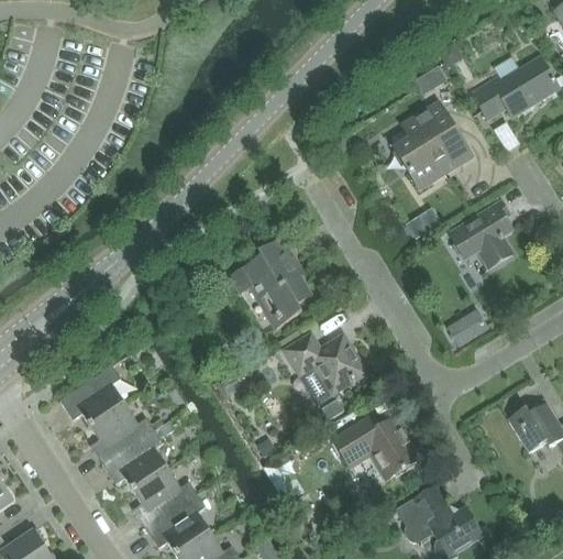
[(562,25),(562,0),(558,0),(560,3),(552,9),(562,25)]
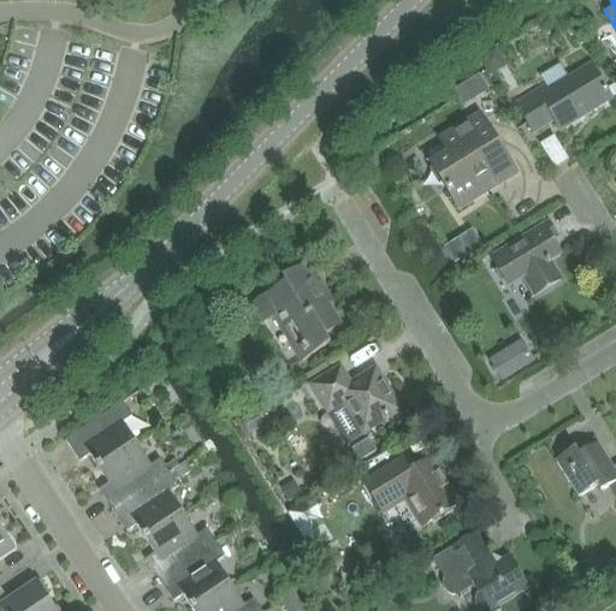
[(561,60),(540,72),(545,82),(549,85),(569,73),(561,60)]
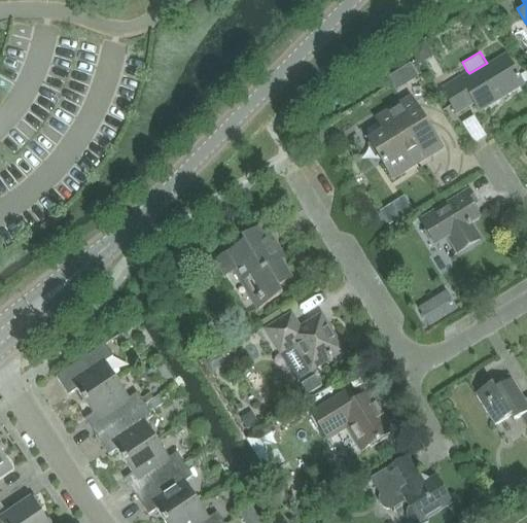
[(477,108),(520,81),(502,53),(487,63),(469,73),(460,79),(457,74),(440,85),(454,110),(471,100),(477,108)]
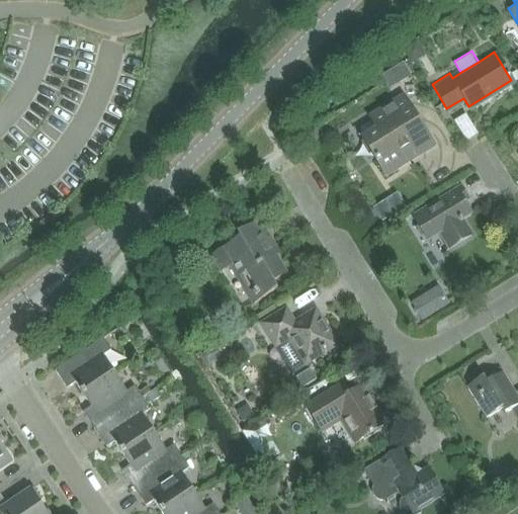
[(401,149),(426,134),(402,94),(368,114),(375,126),(361,136),(383,171),(406,157),(401,149)]
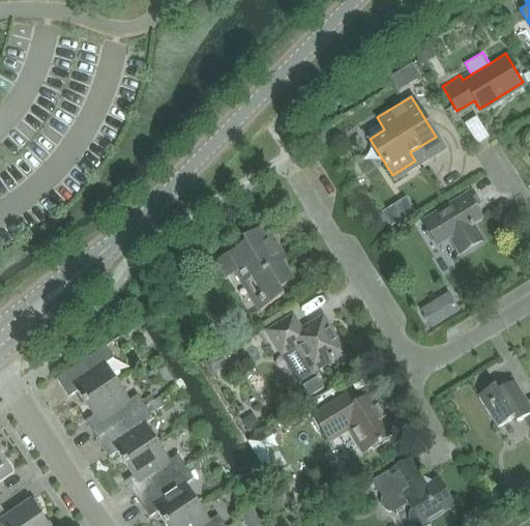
[(470,222),(480,215),(473,204),(477,201),(470,188),(420,217),(435,242),(449,234),(459,251),(480,237),(470,222)]
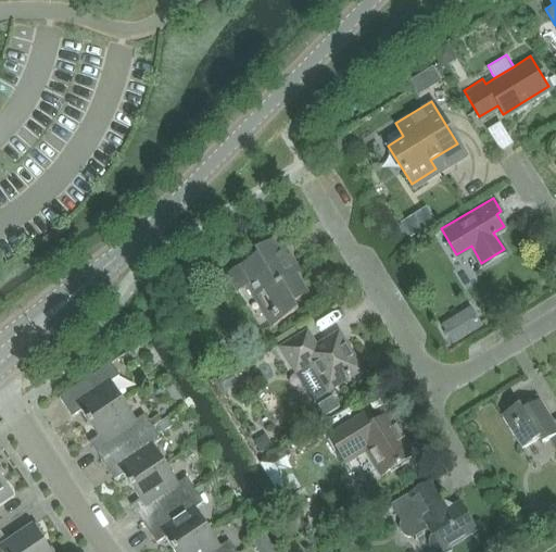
[(290,299),(305,290),(289,264),(293,262),(276,234),(252,249),(255,254),(224,273),(234,288),(244,281),(269,323),(295,308),(290,299)]
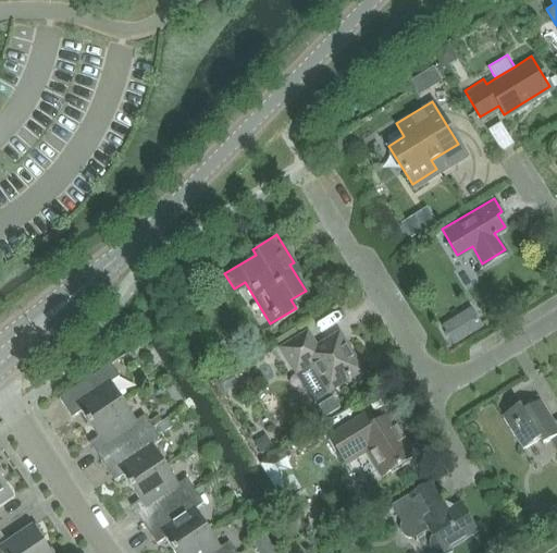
[(325,388),(359,367),(336,330),(314,344),(305,329),(279,345),(294,369),(308,359),(325,388)]
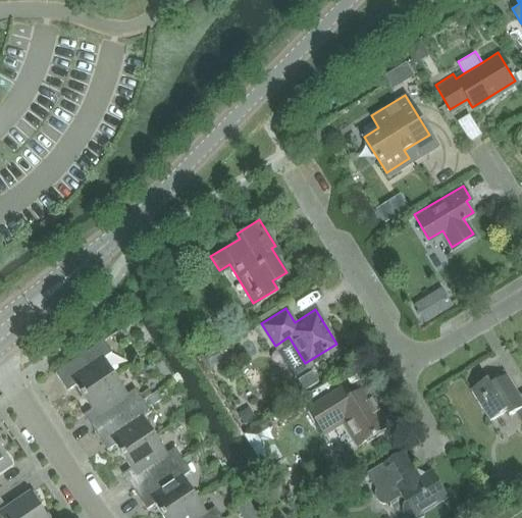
[(84,395),(115,373),(104,356),(112,350),(104,339),(55,370),(67,389),(75,383),(84,395)]
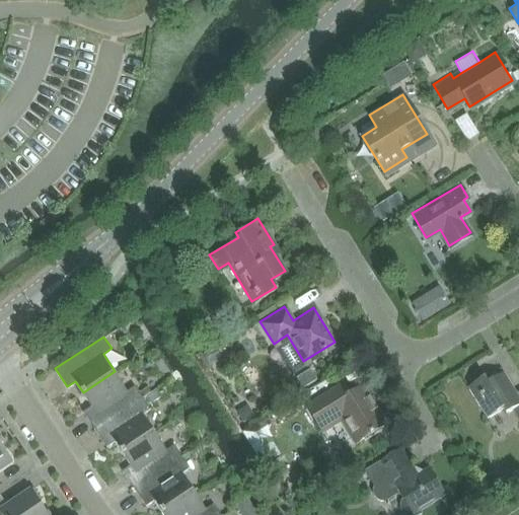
[(518,421),(518,388),(515,391),(502,370),(486,381),(482,375),(464,386),(485,417),(499,408),(502,412),(510,407),(518,421)]
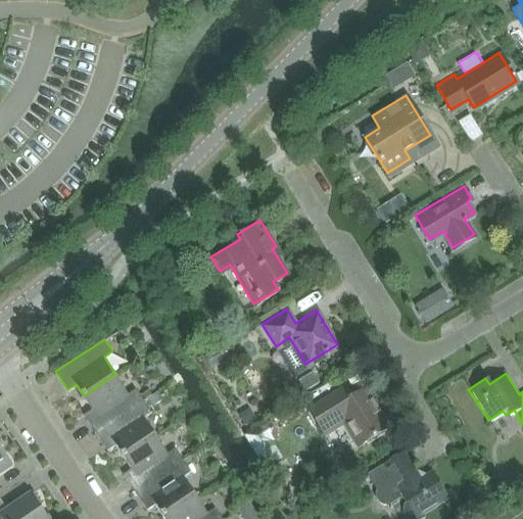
[(96,431),(144,398),(136,387),(128,392),(115,374),(84,395),(92,408),(84,413),(96,431)]
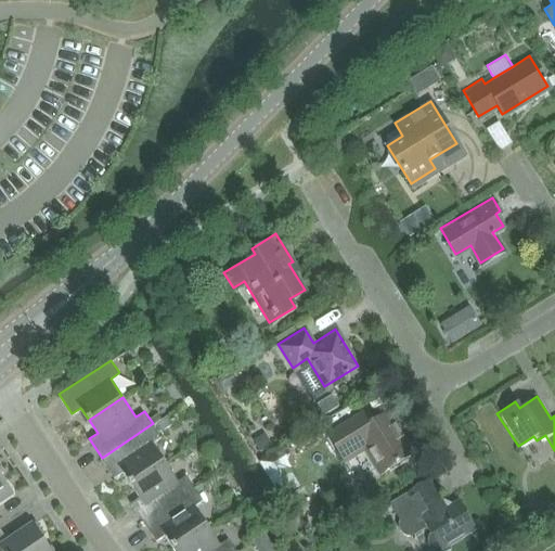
[(379,471),(411,450),(387,411),(372,421),(363,408),(325,432),(341,458),(363,444),(379,471)]
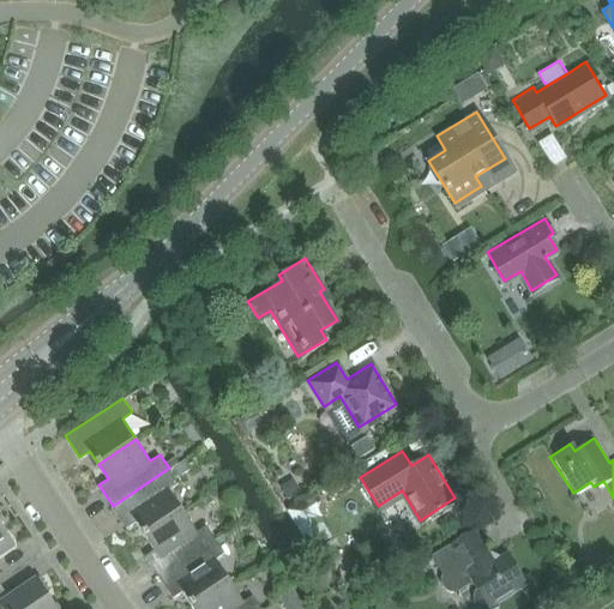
[(185,459),(174,466),(179,474),(190,466),(185,459)]
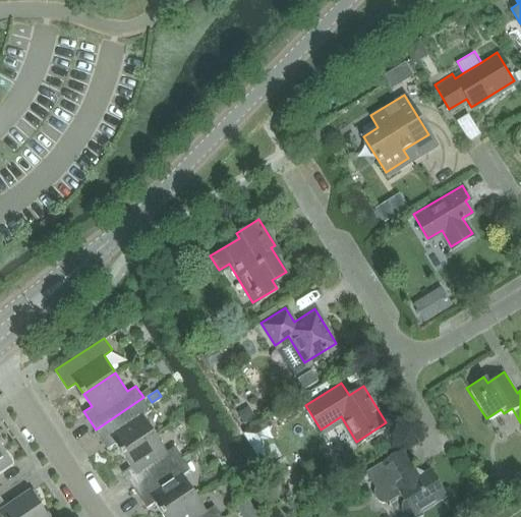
[(123,454),(155,433),(143,414),(152,409),(143,397),(96,429),(107,447),(115,442),(123,454)]
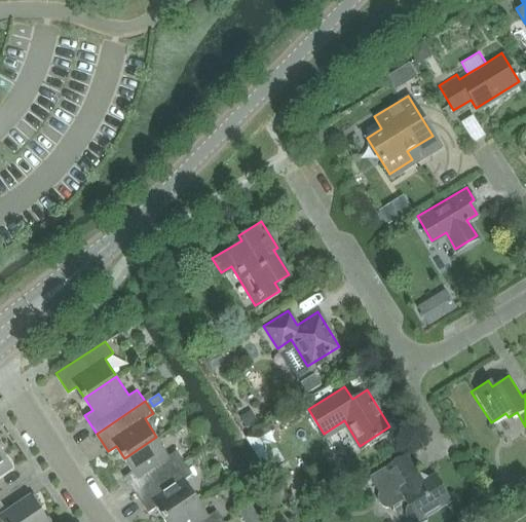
[(280,439),(268,421),(246,436),(268,473),(287,461),(274,442),(280,439)]
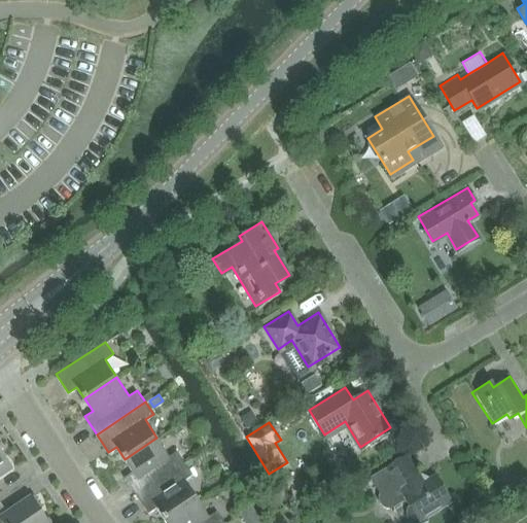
[(137,494),(185,462),(177,450),(169,455),(156,438),(125,459),(133,471),(125,476),(137,494)]
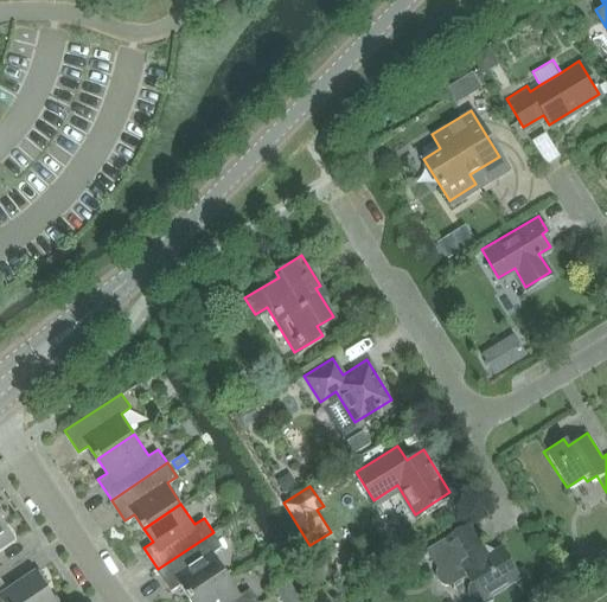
[(1,518),(0,518),(0,548),(16,538),(1,518)]
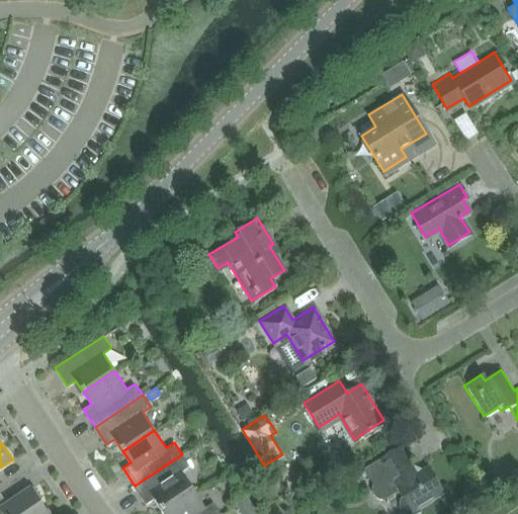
[(402,446),(362,470),(362,472),(365,469),(373,483),(372,485),(372,487),(372,490),(373,492),(374,494),(376,496),(379,497),(382,498),(383,499),(400,489),(404,495),(402,497),(401,499),(400,501),(400,503),(401,506),(402,508),(404,510),(406,512),(408,513),(411,513),(414,512),(421,510),(420,507),(443,493),(445,496),(446,495),(428,466),(423,469),(418,473),(413,464),(402,446)]
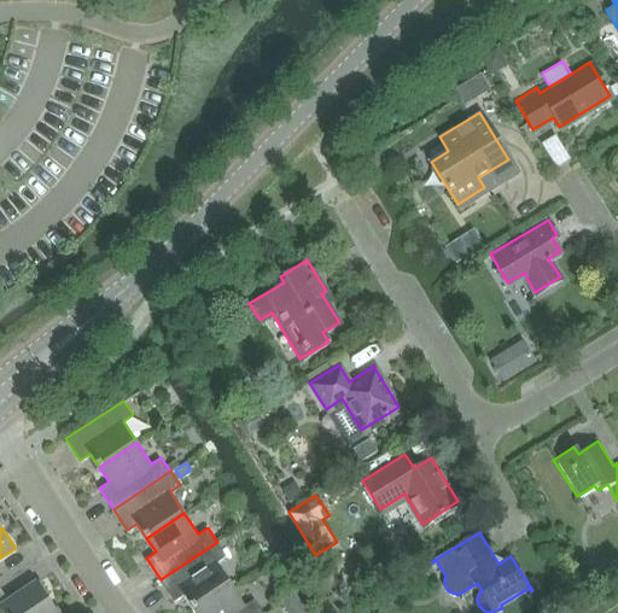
[(193,608),(231,583),(216,561),(226,555),(217,542),(161,579),(174,600),(184,594),(193,608)]
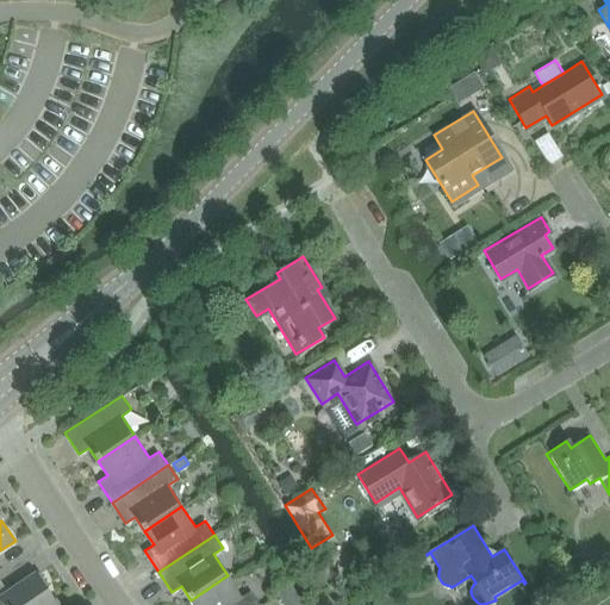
[(0,578),(0,604),(31,604),(50,593),(47,587),(50,585),(39,569),(8,591),(0,579),(0,578)]
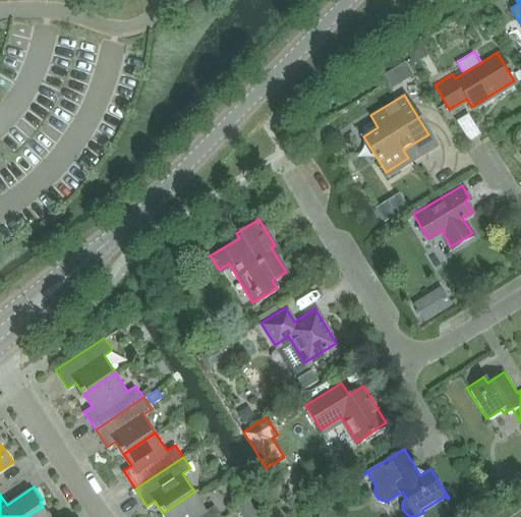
[(220,516),(223,516),(215,504),(207,509),(194,492),(163,513),(165,516),(220,516)]
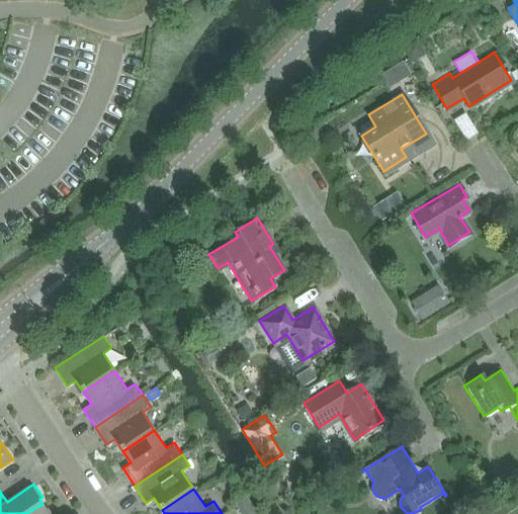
[(247,496),(237,502),(242,509),(252,503),(247,496)]
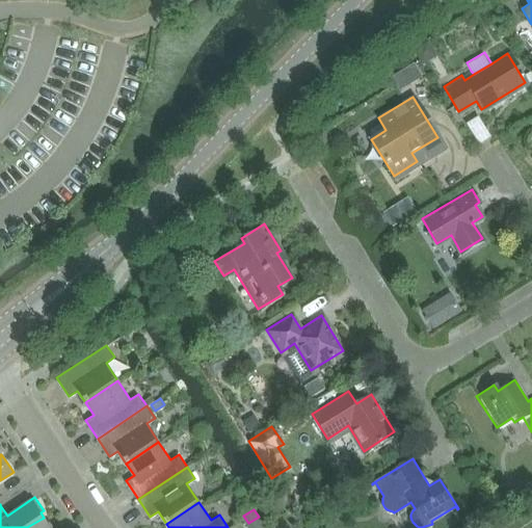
[(54,527),(50,521),(47,523),(44,518),(27,527),(54,527)]
